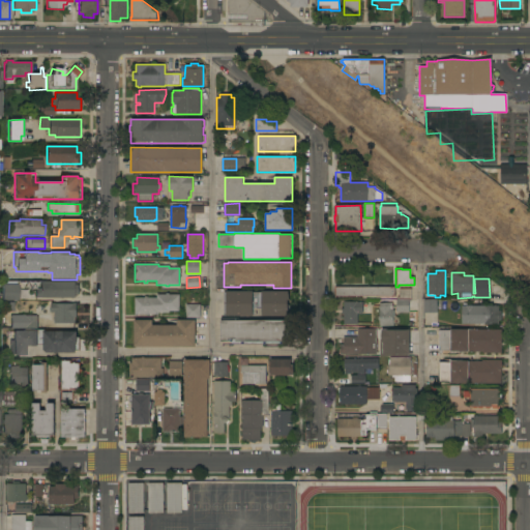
[(76,282),(76,285),(79,285),(79,294),(76,294),(76,297),(35,298),(35,289),(40,289),(40,282),(76,282)]
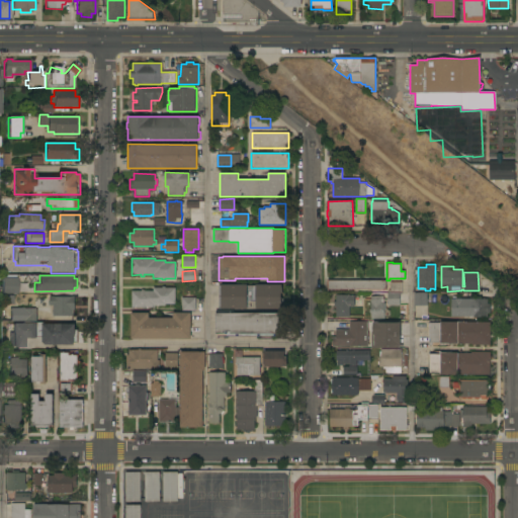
[(18,293),(2,293),(2,278),(18,278),(18,293)]
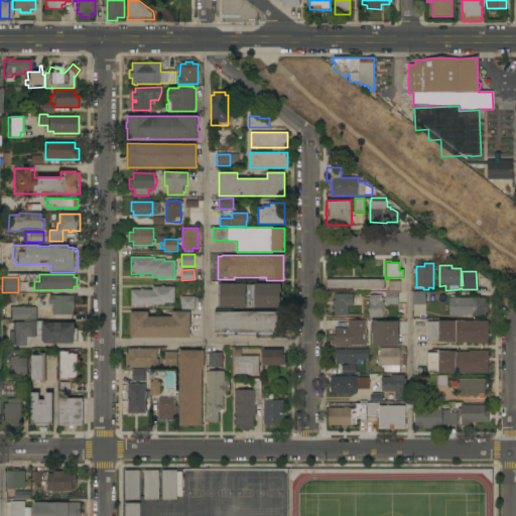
[(384,279),(384,288),(326,288),(326,286),(325,286),(325,281),(326,281),(326,279),(384,279)]
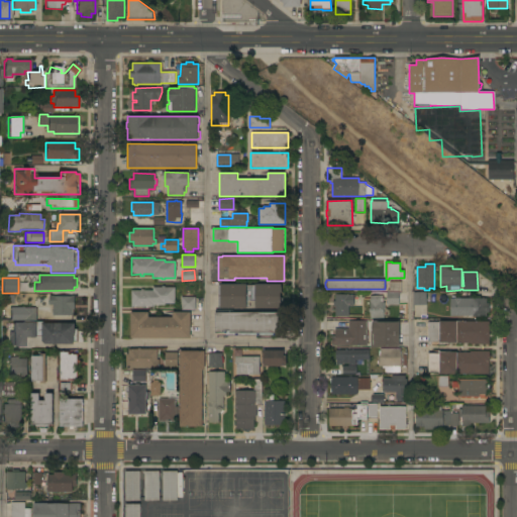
[(401,282),(401,292),(399,292),(387,292),(387,290),(389,290),(389,282),(401,282)]
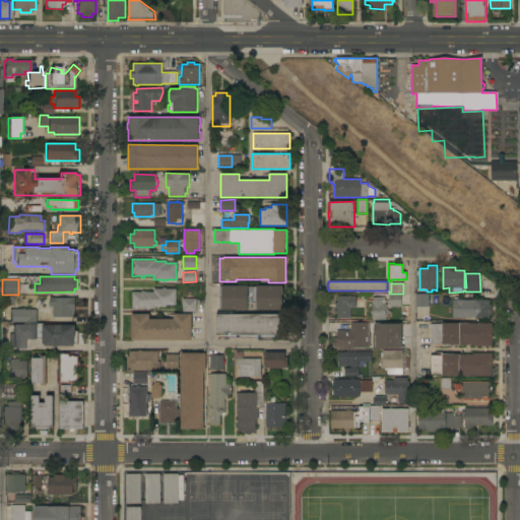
[(219,287),(221,287),(221,285),(248,285),(248,287),(257,287),(257,285),(282,285),(282,301),(285,301),(285,307),(282,307),(282,310),(257,310),(257,303),(249,303),(249,307),(248,307),(248,310),(221,310),(221,309),(219,309),(219,287)]
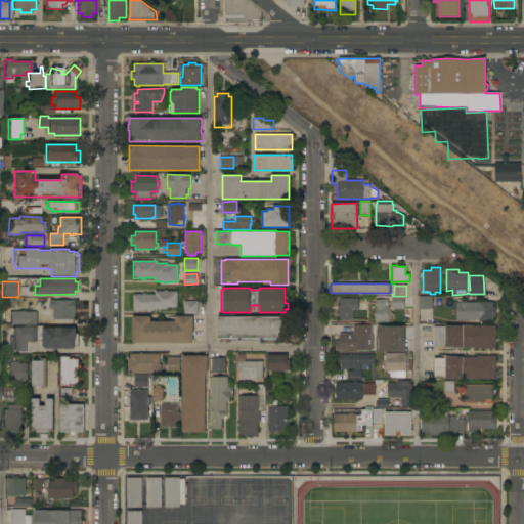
[(177,309),(157,309),(157,311),(132,311),(133,294),(142,294),(142,293),(145,293),(145,294),(155,295),(155,291),(164,291),(164,290),(167,290),(167,291),(177,291),(177,309)]
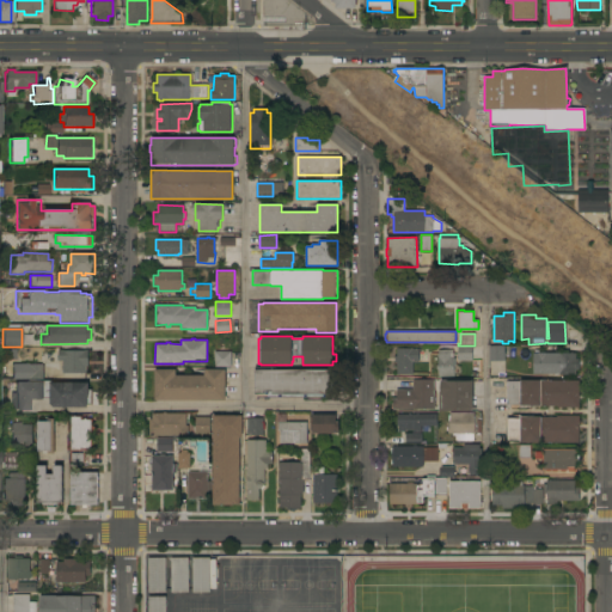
[(472,346),(472,361),(458,361),(458,346),(472,346)]
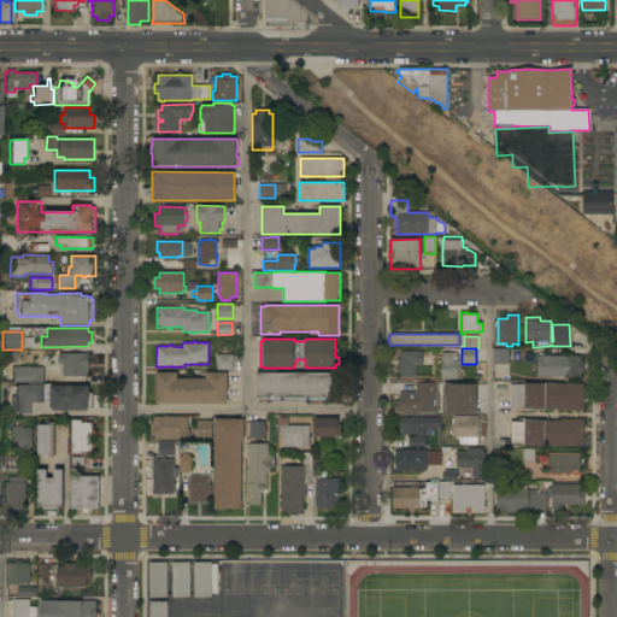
[(509,364),(493,364),(493,348),(509,348),(509,364)]
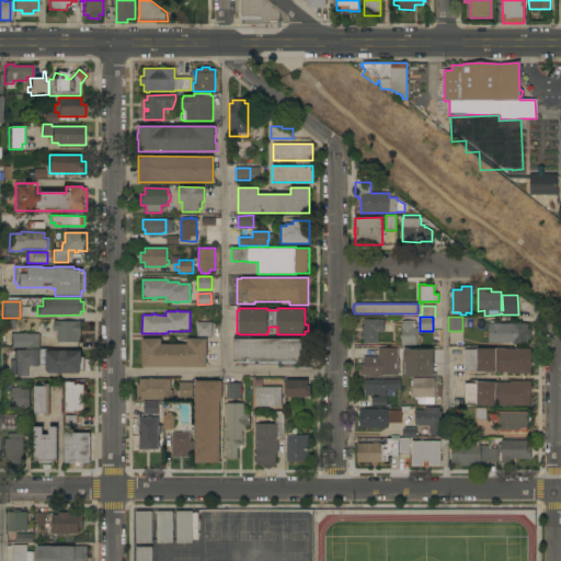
[(364,332),(362,332),(362,327),(364,327),(364,320),(384,320),(384,332),(378,332),(378,343),(363,343),(364,332)]
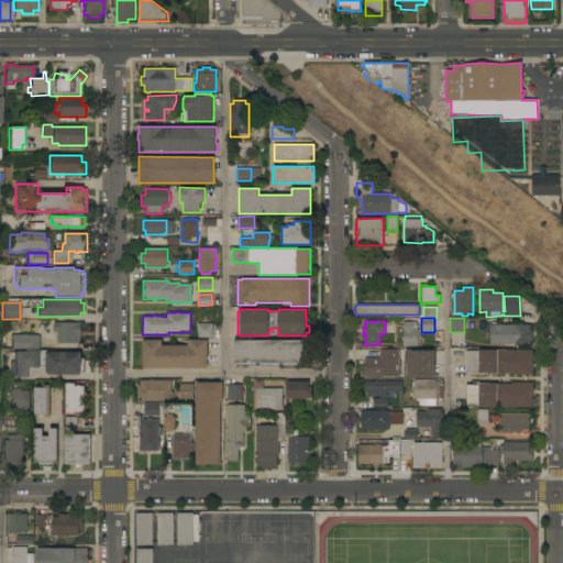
[(57,343),(57,340),(56,340),(56,338),(57,338),(57,332),(54,332),(54,322),(58,322),(78,322),(81,322),(81,337),(79,337),(79,341),(79,343),(57,343)]
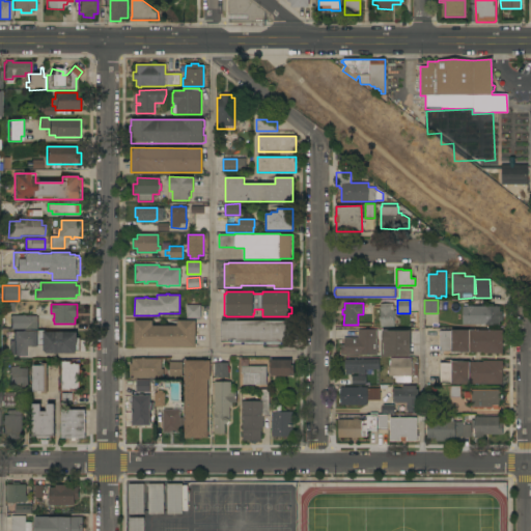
[(380,327),(380,307),(380,306),(380,304),(393,304),(393,306),(393,311),(394,311),(395,318),(394,318),(394,327),(380,327)]
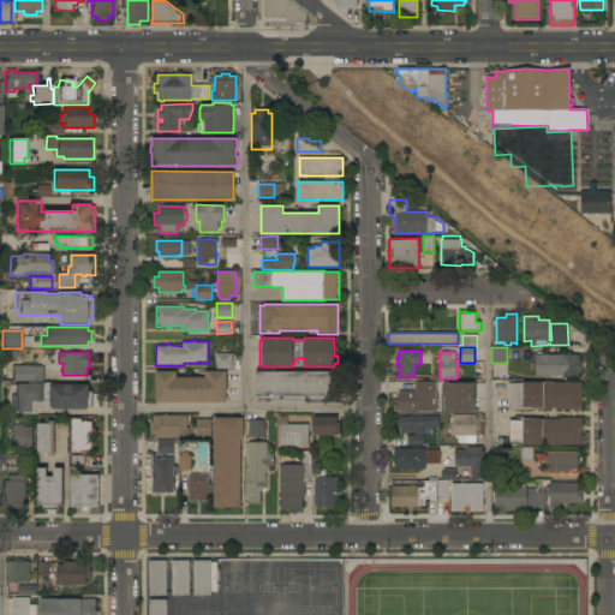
[(232,353),(232,369),(215,369),(215,353),(232,353)]
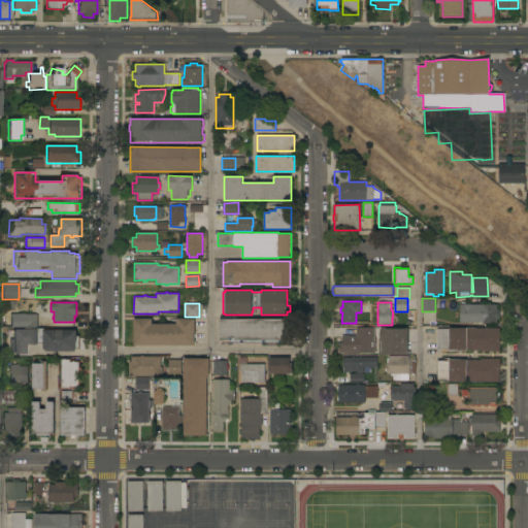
[(496,304),(496,309),(500,309),(500,319),(496,319),(496,323),(483,323),(460,323),(460,304),(496,304)]
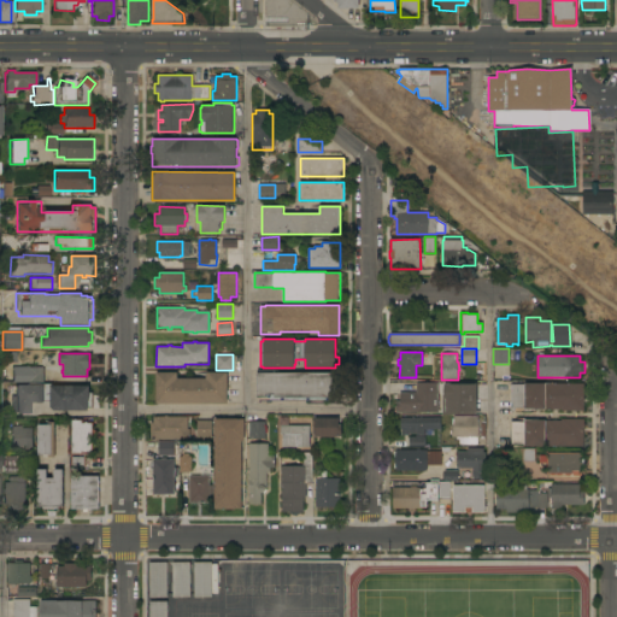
[(13,383),(13,366),(28,366),(28,368),(43,368),(43,382),(13,383)]
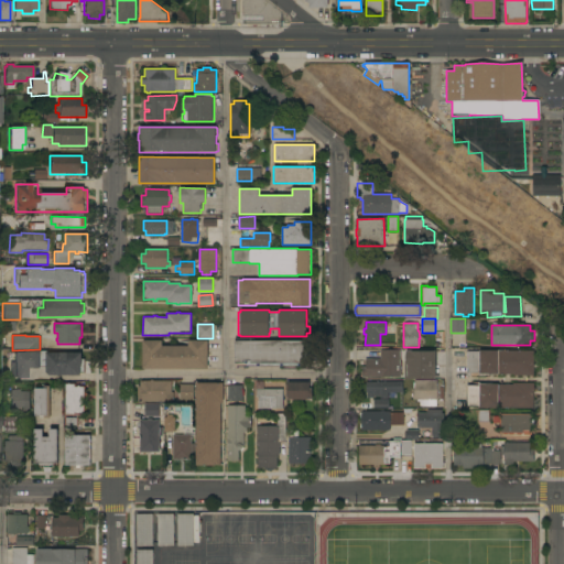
[(142,369),(142,340),(162,340),(162,346),(188,346),(188,340),(207,340),(207,369),(142,369)]
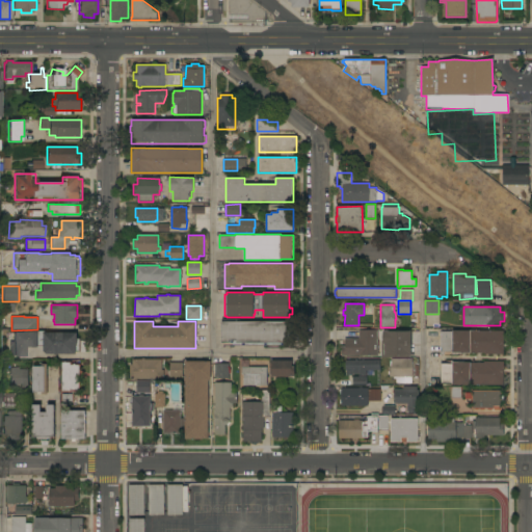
[(221,322),(289,322),(290,345),(231,345),(231,343),(221,343),(221,322)]
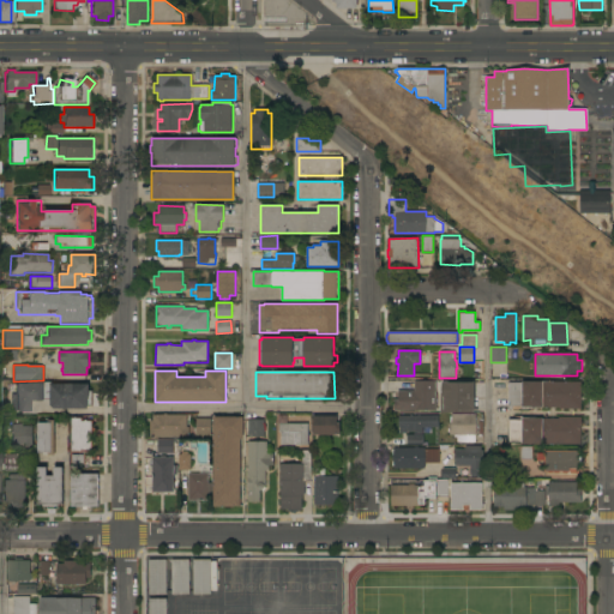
[(435,410),(393,410),(393,399),(397,399),(397,391),(414,391),(414,380),(435,381),(435,410)]
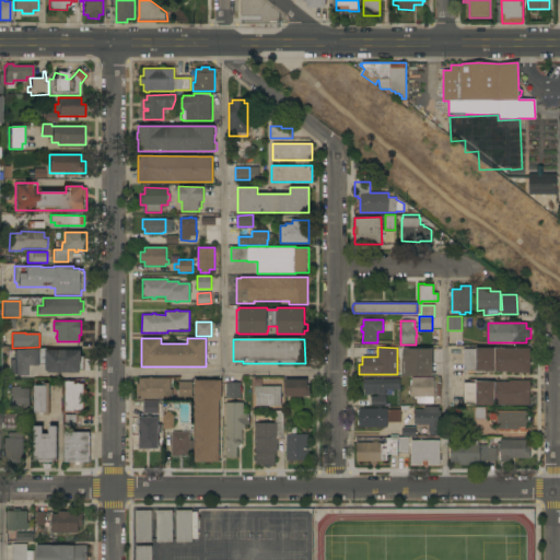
[(26,365),(26,376),(13,376),(13,350),(24,350),(24,348),(47,348),(47,350),(81,350),(81,357),(84,357),(84,371),(80,371),(80,373),(48,373),(46,370),(45,364),(41,364),(41,365),(26,365)]
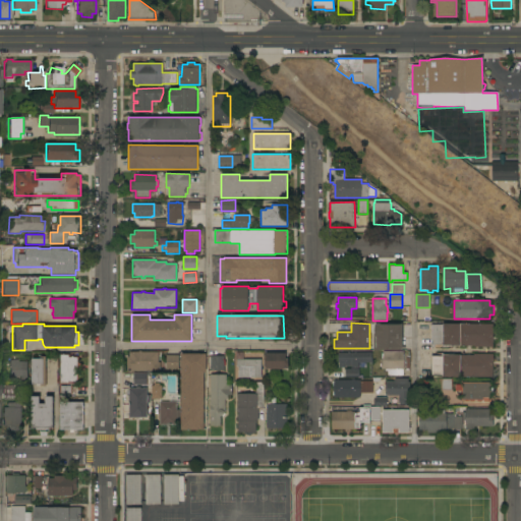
[(405,324),(405,335),(378,334),(378,324),(405,324)]
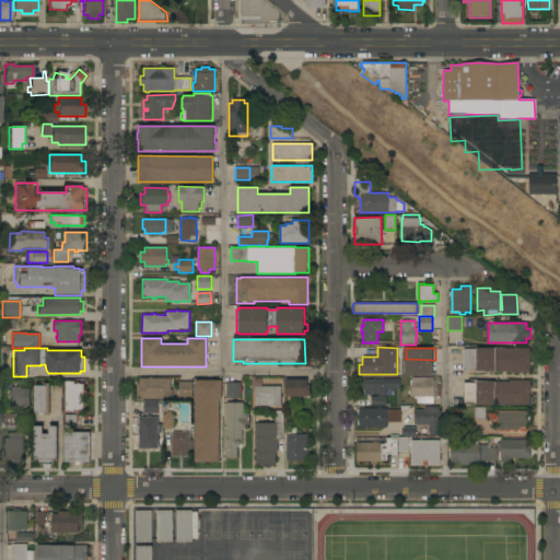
[(476,349),(476,348),(531,348),(529,373),(510,373),(510,371),(494,371),(494,372),(476,371),(476,370),(464,370),(464,349),(476,349)]
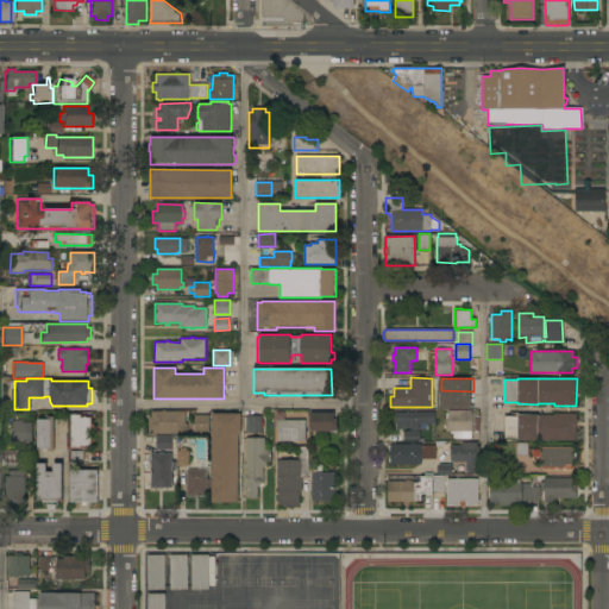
[(457,409),(458,393),(473,393),(473,409),(457,409)]
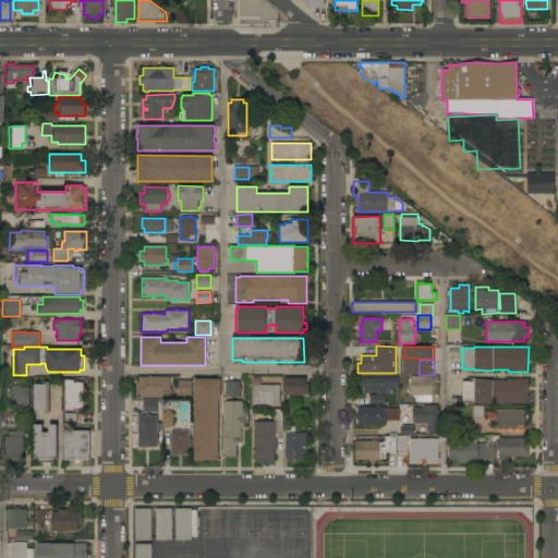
[(135,397),(135,383),(138,383),(138,377),(148,377),(148,376),(152,376),(152,377),(169,377),(169,388),(171,388),(171,393),(170,393),(170,398),(135,397)]
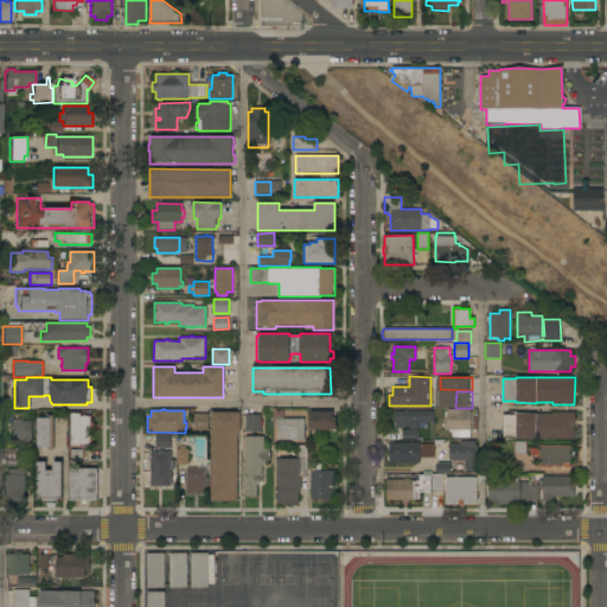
[(471,410),(471,417),(477,417),(477,429),(471,429),(471,430),(470,430),(470,438),(452,438),(452,432),(448,432),(448,430),(443,430),(443,427),(442,427),(442,423),(443,423),(443,419),(446,419),(446,417),(445,417),(445,411),(446,411),(446,409),(471,410)]
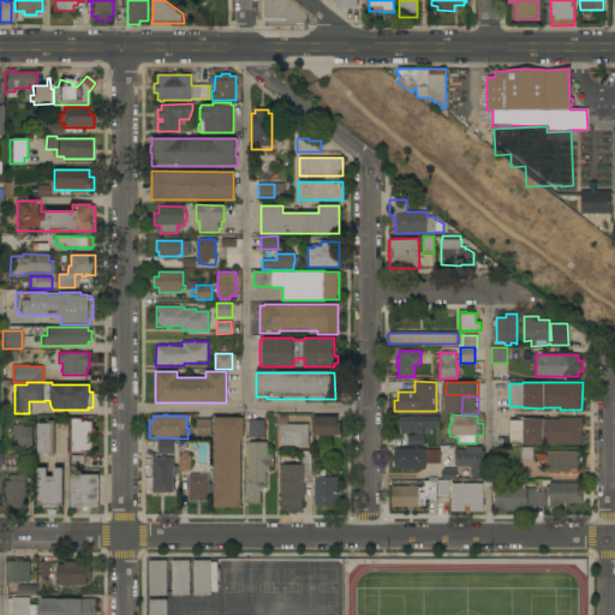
[(439,416),(439,428),(423,428),(423,435),(415,435),(415,433),(407,433),(407,434),(399,434),(399,417),(439,416)]
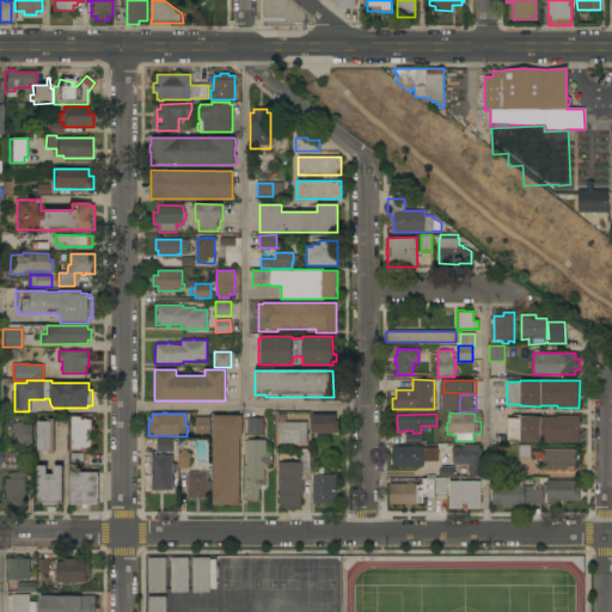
[(312,434),(312,415),(336,415),(336,421),(338,421),(338,434),(312,434)]
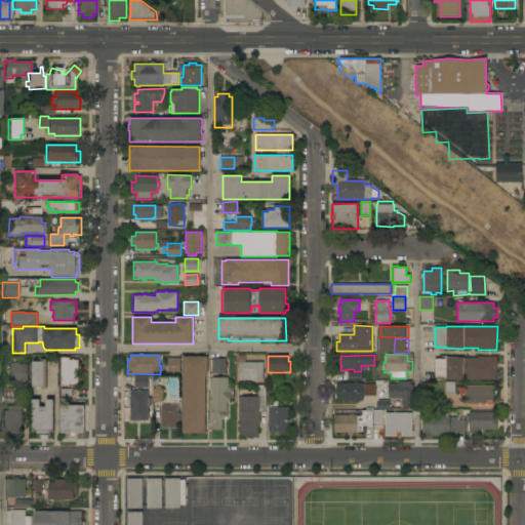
[(435,379),(435,359),(445,359),(445,356),(457,356),(457,357),(478,358),(478,356),(497,357),(496,380),(435,379)]
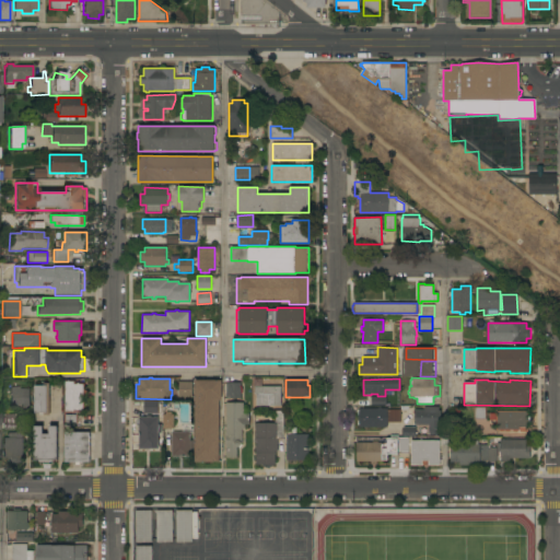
[(65,381),(76,381),(74,383),(84,383),(84,391),(88,391),(86,398),(84,398),(84,411),(80,411),(80,412),(78,412),(78,423),(65,423),(65,415),(76,415),(76,412),(63,412),(65,381)]
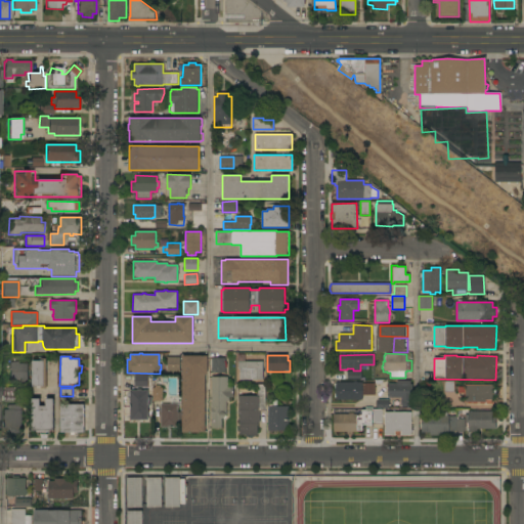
[(208,356),(208,375),(205,375),(205,432),(182,432),(182,356),(208,356)]
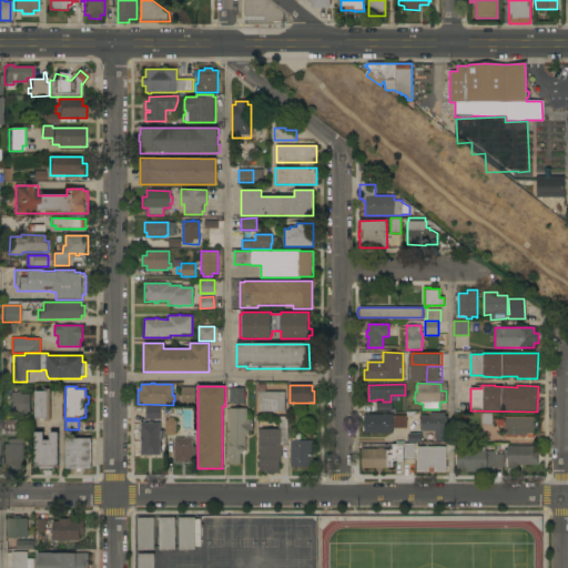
[(195,387),(195,403),(181,403),(181,398),(179,398),(179,394),(181,394),(181,387),(195,387)]
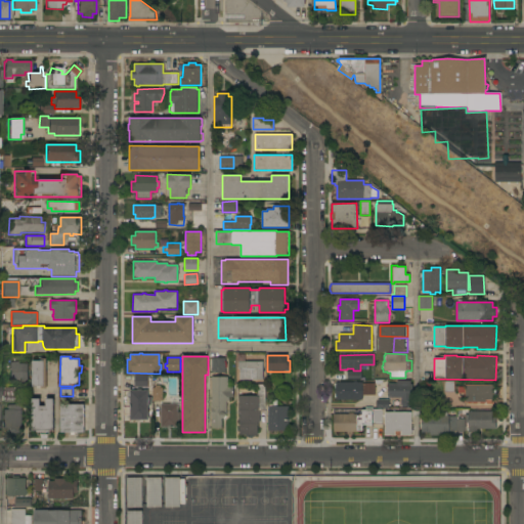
[(32,360),(41,360),(41,358),(46,358),(46,389),(41,389),(41,387),(32,387),(32,360)]
